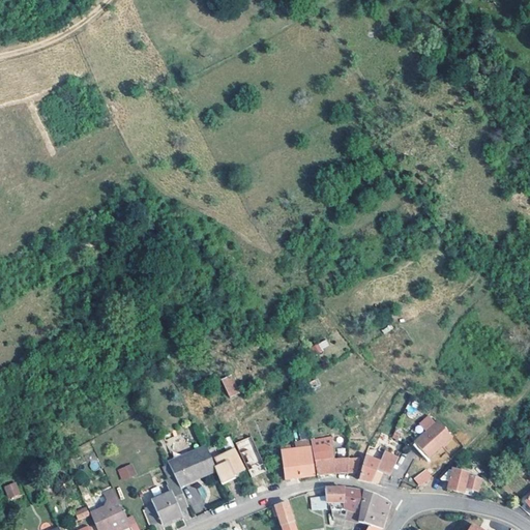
[(311,347),(315,354),(329,346),(325,339),(311,347)]
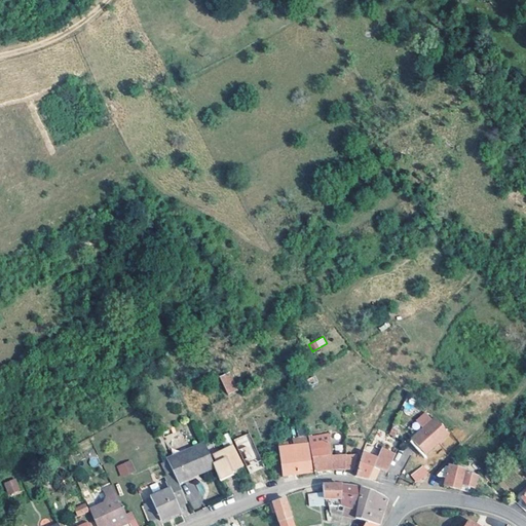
[(226,395),(237,390),(231,372),(220,375),(226,395)]
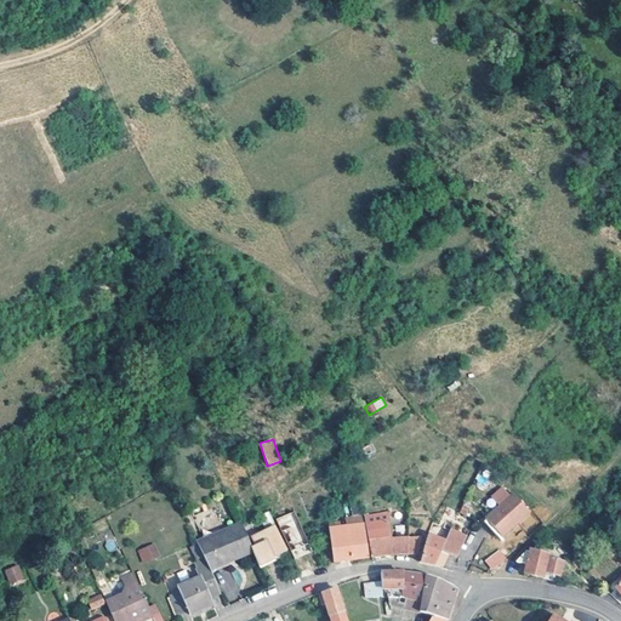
[(260,469),(249,449),(238,454),(249,476),(260,469)]
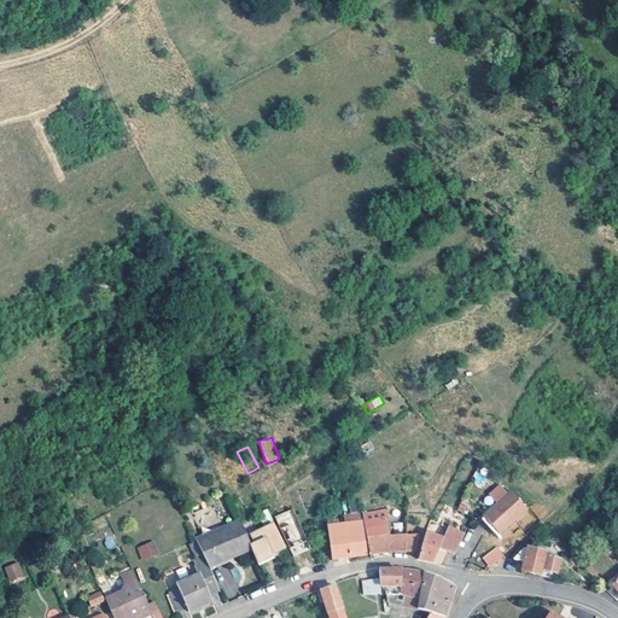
[(483,518),(500,536),(528,511),(511,493),(483,518)]
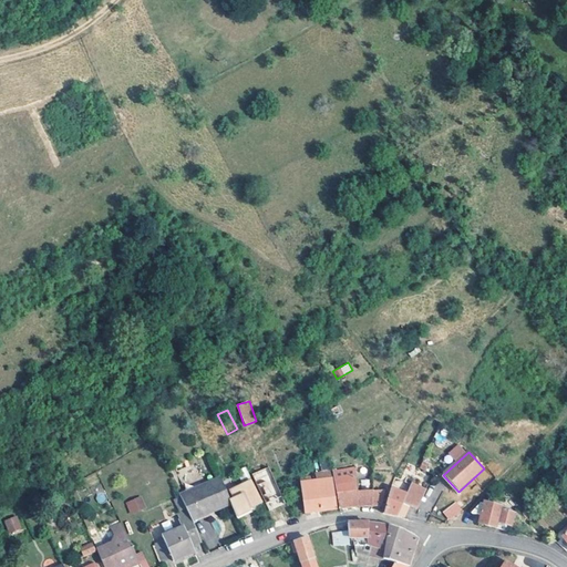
[(423,461),(420,468),(423,470),(428,472),(431,465),(423,461)]
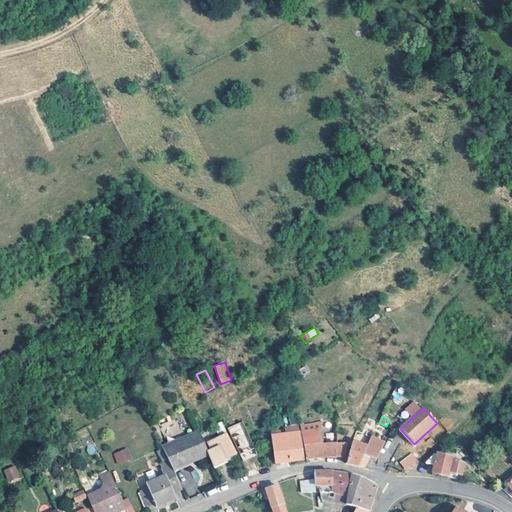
[(319,458),(334,457),(336,442),(322,444),(322,429),(328,428),(327,420),(300,426),(305,460),(319,458)]
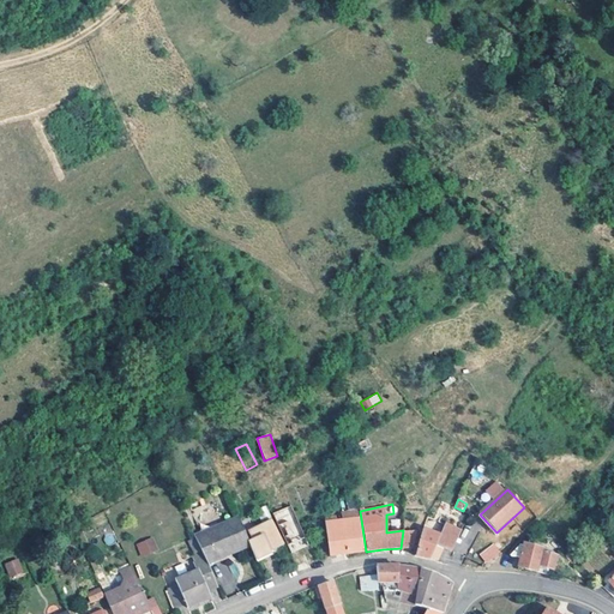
[(306,541),(292,509),(272,517),(283,539),(284,541),(286,545),(288,549),(306,541)]
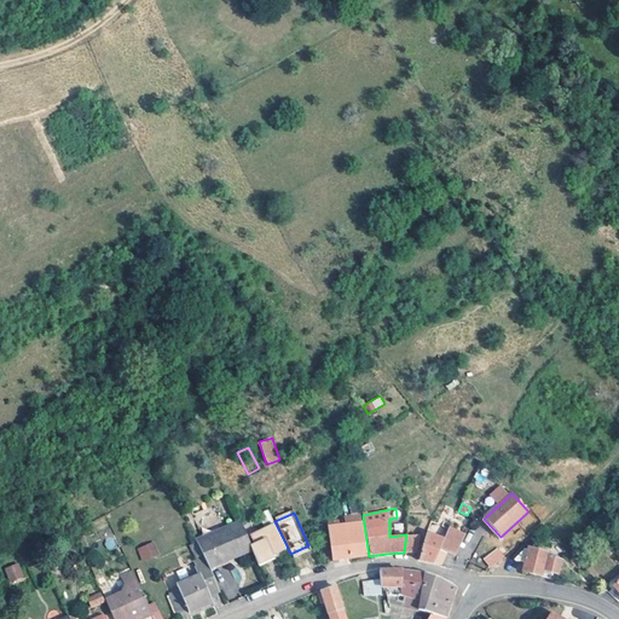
[(200,553),(203,559),(207,566),(230,556),(250,545),(238,518),(219,527),(220,531),(195,542),(200,553)]
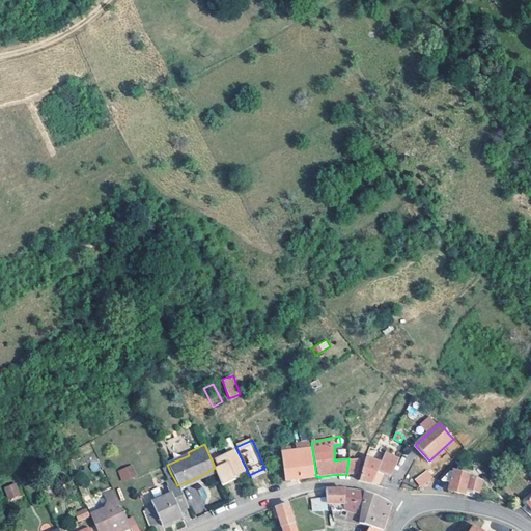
[(218,467),(215,468),(220,481),(246,468),(245,466),(243,466),(234,446),(221,452),(216,454),(213,456),(218,467)]
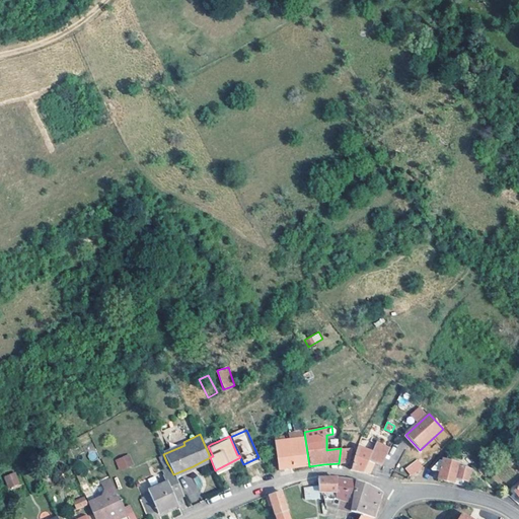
[(308,466),(303,438),(276,443),(280,469),(291,468),(308,466)]
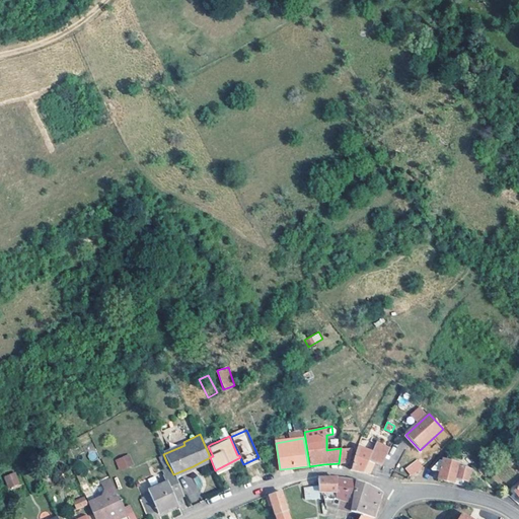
[(183,442),(182,440),(162,448),(163,454),(184,445),(183,442)]
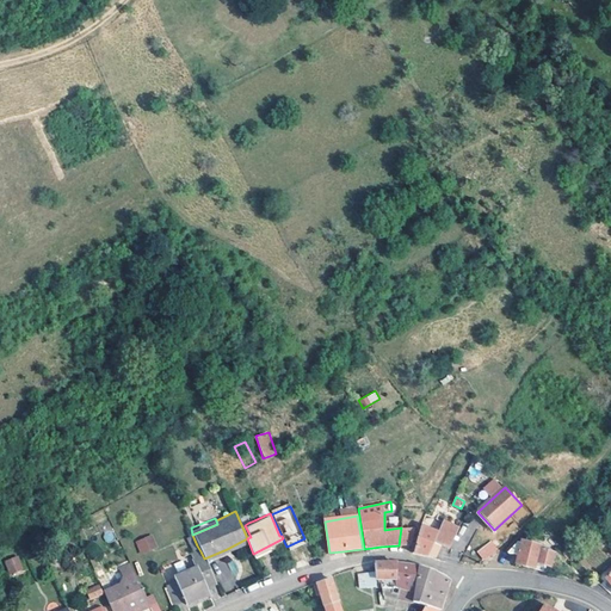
[(444,520),(439,531),(434,543),(442,545),(450,549),(460,528),(444,520)]
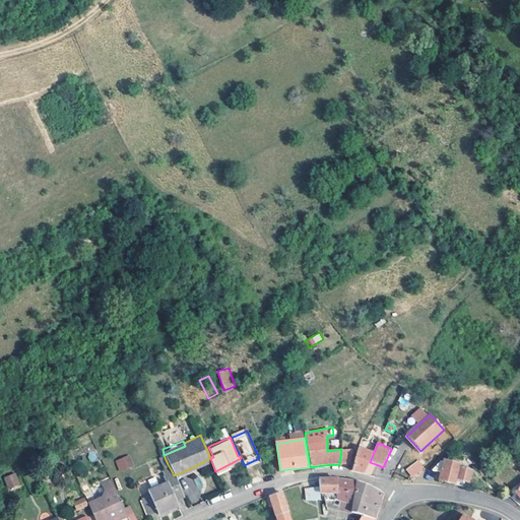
[(370,462),(374,452),(359,447),(355,456),(356,458),(352,471),(365,473),(371,474),(376,464),(370,462)]
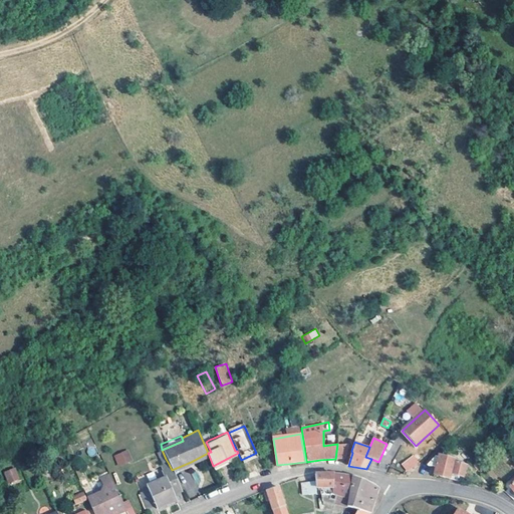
[(337,444),(335,459),(337,458),(348,457),(348,444),(337,444)]
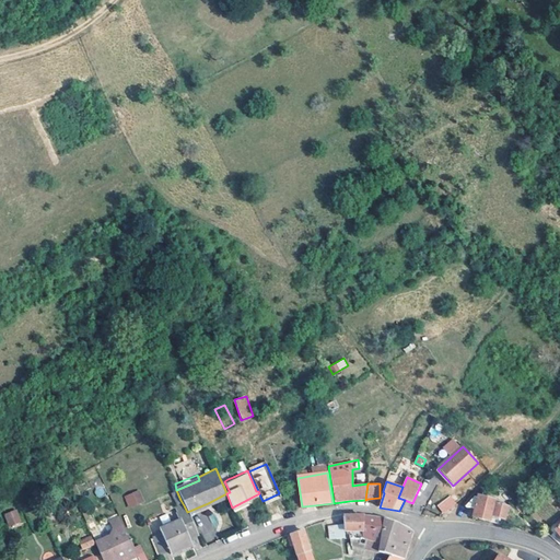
[(97,498),(105,494),(102,485),(94,488),(97,498)]
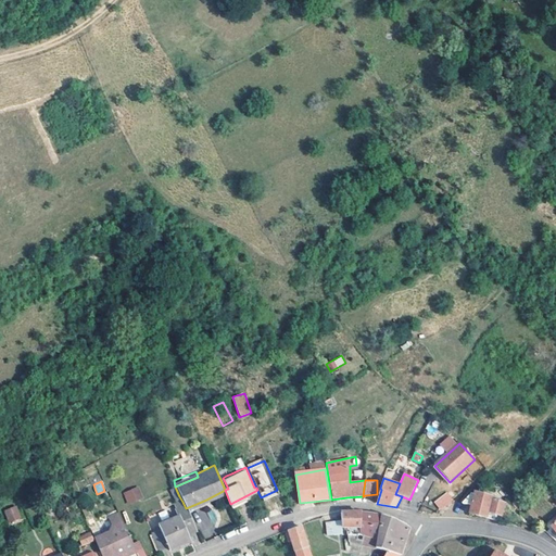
[(501,485),(495,491),(505,500),(510,495),(501,485)]
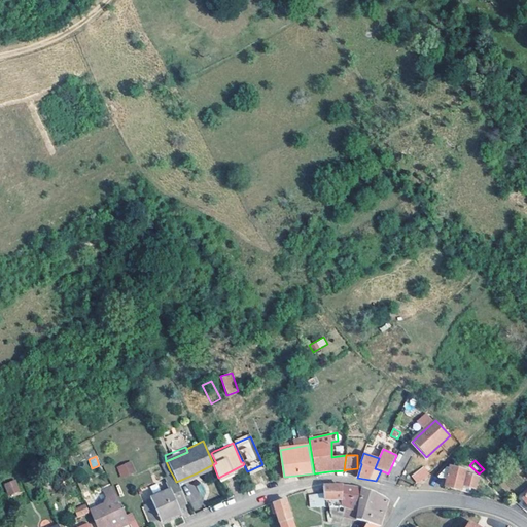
[(170,470),(166,462),(161,465),(167,479),(173,476),(170,470)]
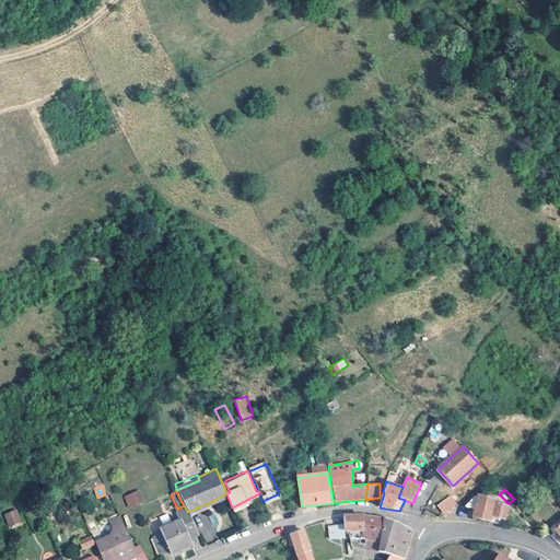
[(260,497),(259,493),(232,508),(234,510),(260,497)]
